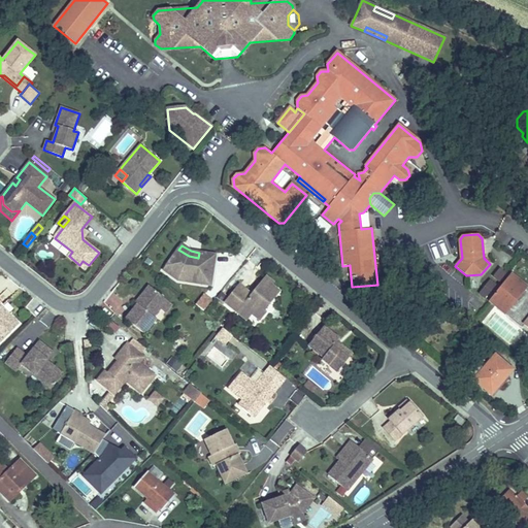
[(216,255),(199,253),(198,258),(189,256),(178,250),(167,266),(180,275),(189,276),(188,282),(211,286),(216,255)]
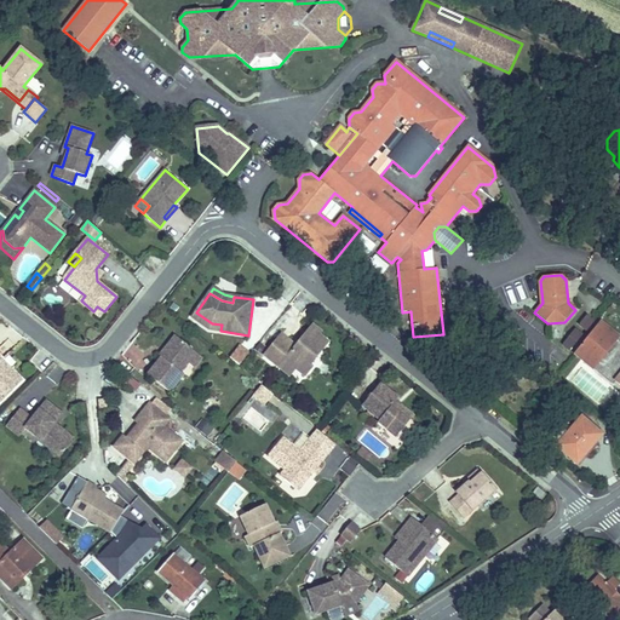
[(101,316),(104,311),(97,306),(93,311),(101,316)]
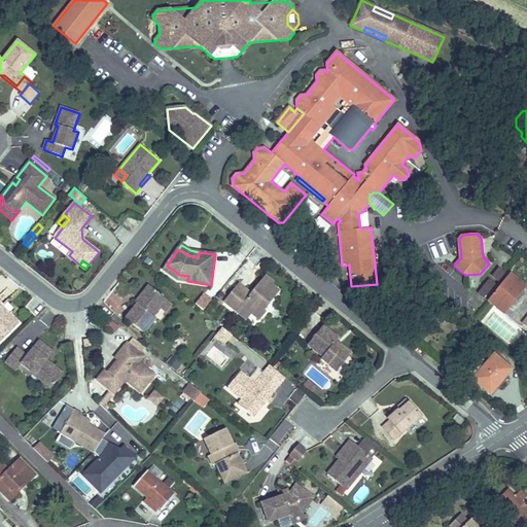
[(178,280),(187,281),(188,276),(180,275),(167,266),(164,270),(178,280)]
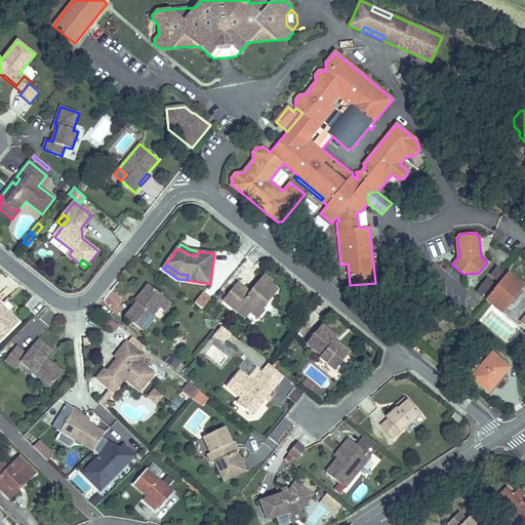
[(502,272),(496,267),(490,275),(496,280),(502,272)]
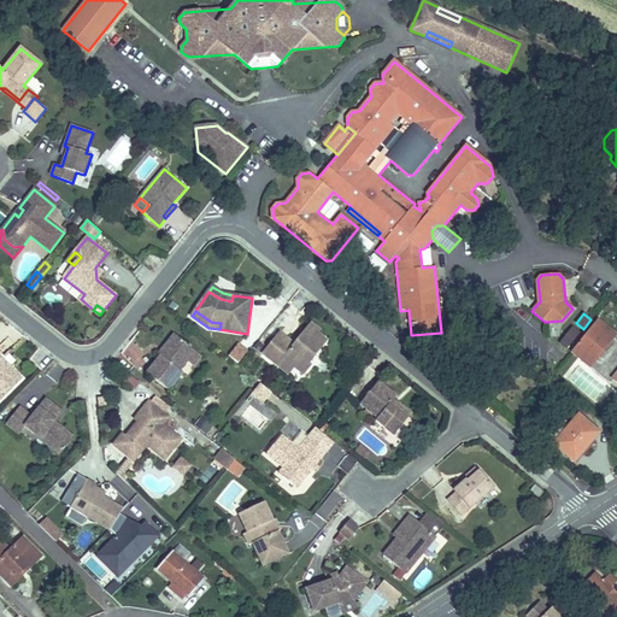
[(597,321),(571,351),(591,366),(616,335),(597,321)]
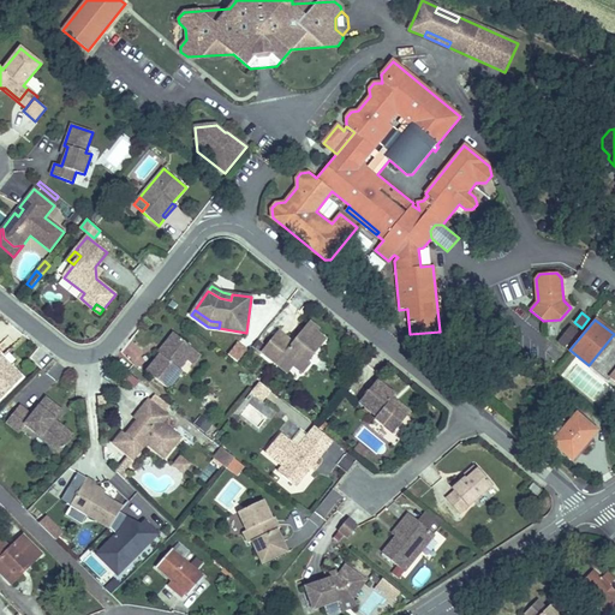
[(279,332),(262,353),(276,365),(282,358),(303,374),(310,364),(308,363),(326,340),(316,333),(318,329),(310,323),(293,344),(279,332)]
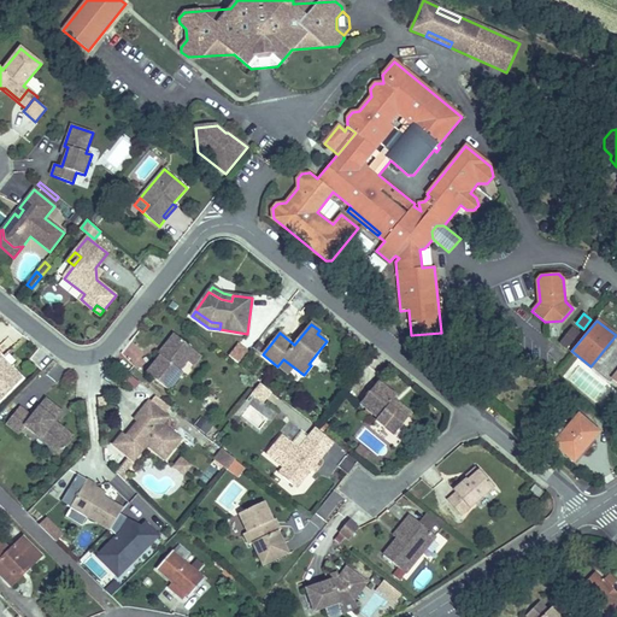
[(566,348),(579,333),(573,328),(560,344),(566,348)]
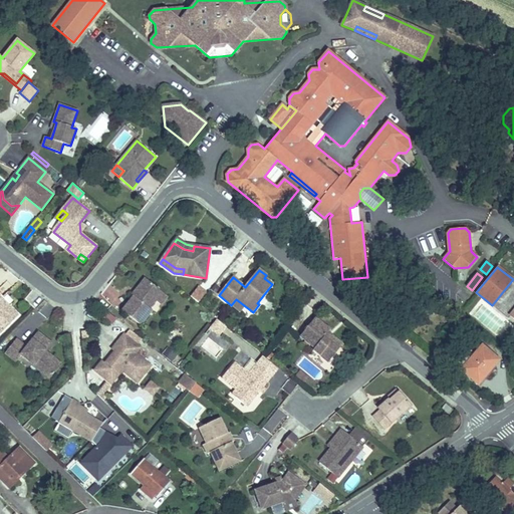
[(161,291),(145,278),(135,291),(139,294),(136,298),(134,296),(122,310),(141,325),(152,311),(150,309),(156,300),(154,299),(161,291)]
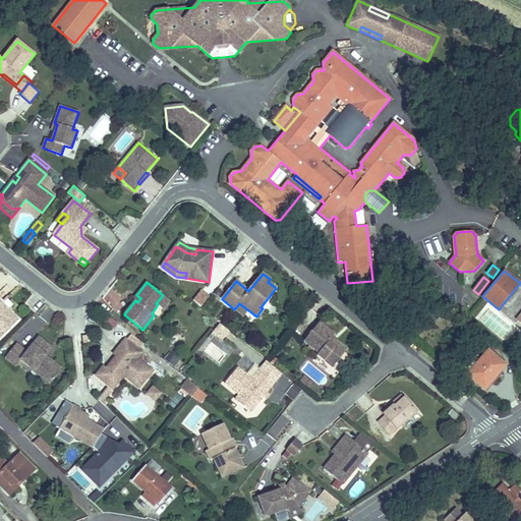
[(363,298),(373,286),(370,283),(365,290),(359,285),(354,291),(363,298)]
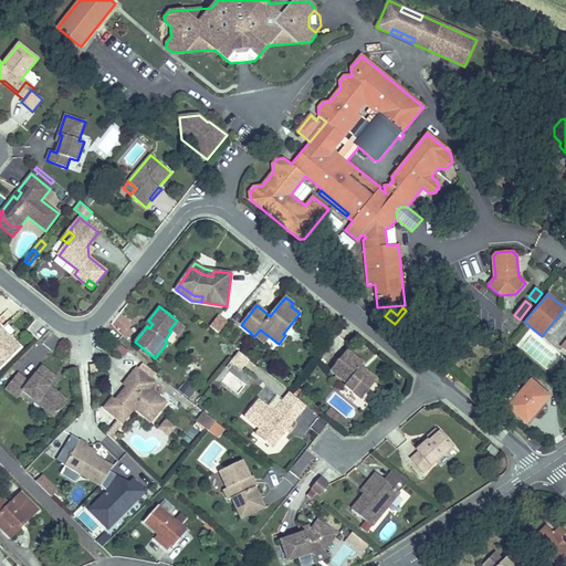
[(209,326),(218,334),(228,321),(218,314),(209,326)]
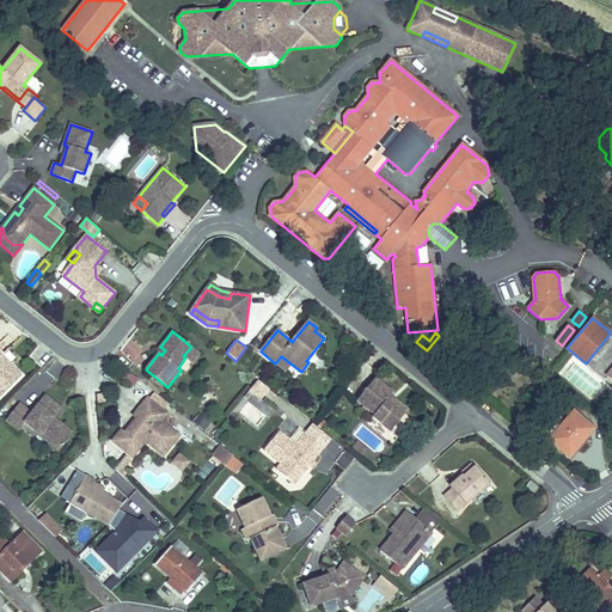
[(200,353),(191,347),(183,356),(185,357),(191,363),(200,353)]
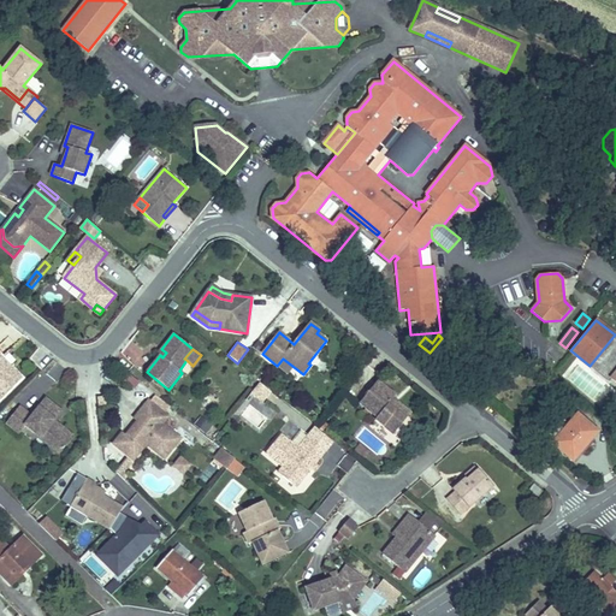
[(22,379),(0,356),(0,398),(1,400),(22,379)]
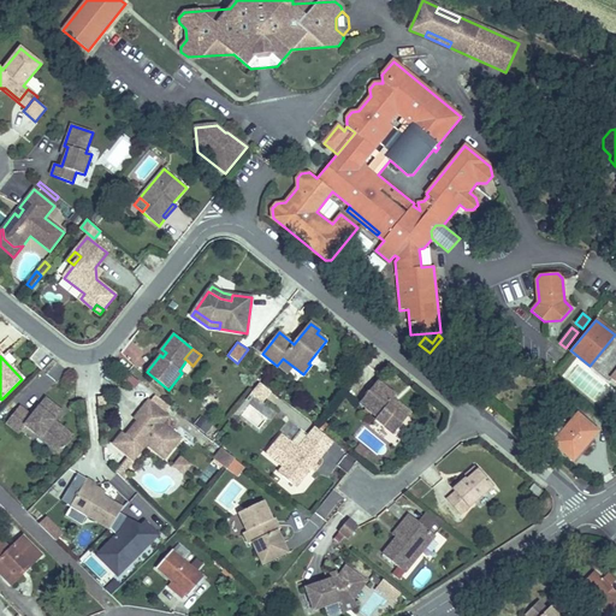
[(277,366),(286,373),(288,373),(294,367),(283,359),(277,366)]
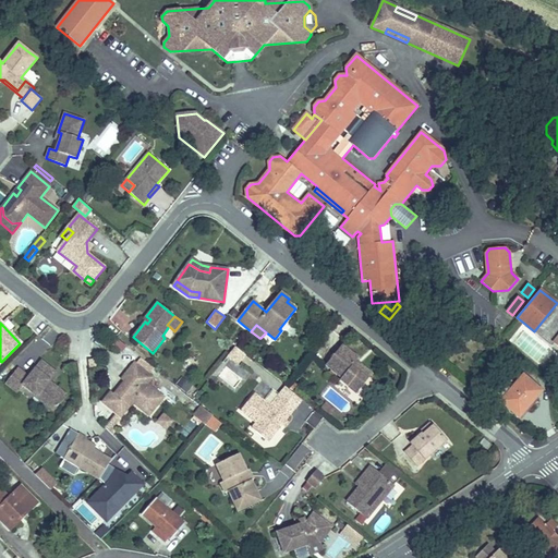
[(342,344),(326,365),(342,378),(340,380),(356,393),(373,374),(361,364),(359,366),(355,363),(359,359),(342,344)]
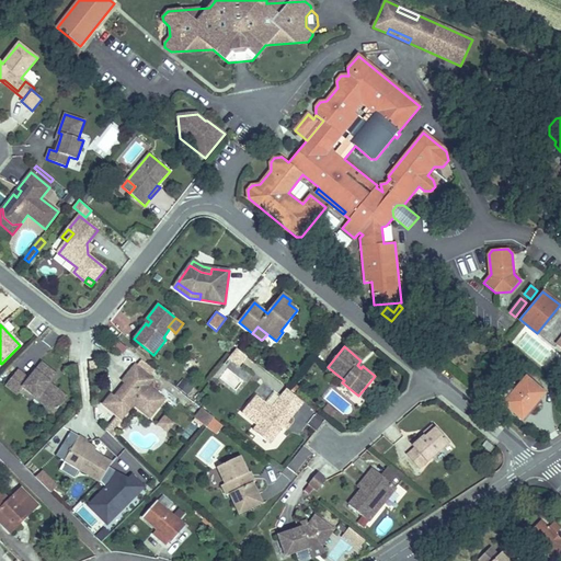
[(228,358),(239,367),(248,357),(237,348),(228,358)]
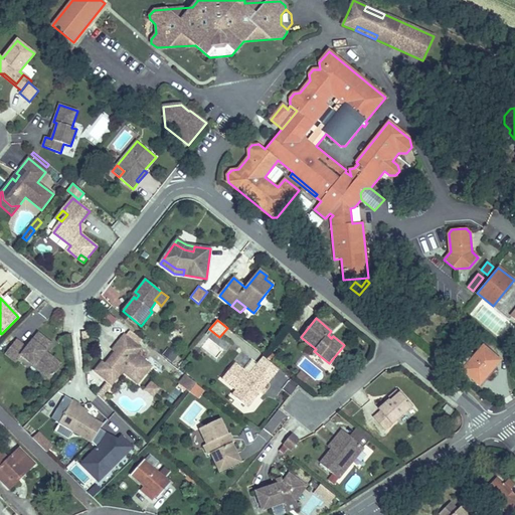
[(50,379),(58,369),(41,356),(51,344),(38,334),(27,348),(16,340),(5,354),(16,362),(21,356),(50,379)]
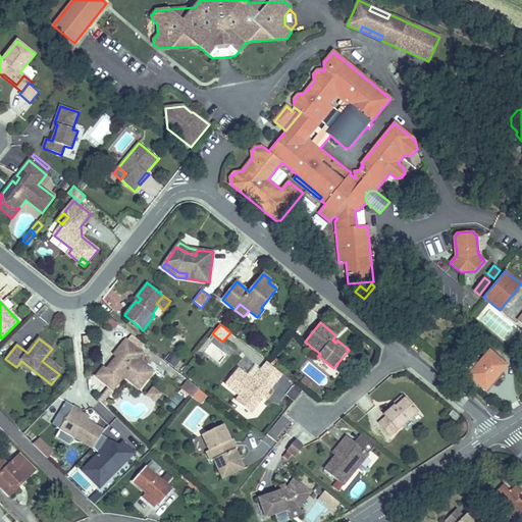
[(125,340),(114,355),(117,357),(106,370),(103,367),(96,376),(110,387),(115,380),(121,380),(124,376),(140,388),(153,372),(138,359),(135,357),(140,351),(125,340)]
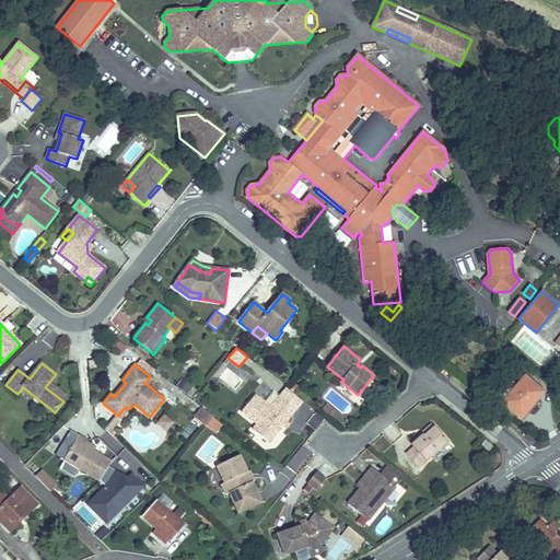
[(226,366),(218,377),(235,391),(243,381),(226,366)]
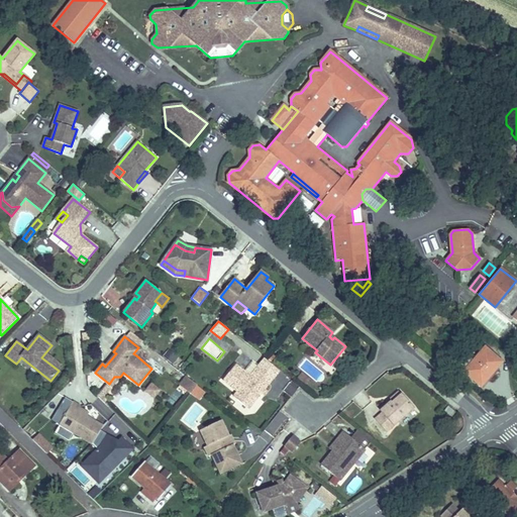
[(457,367),(481,387),(502,363),(485,348),(478,356),(472,350),(457,367)]
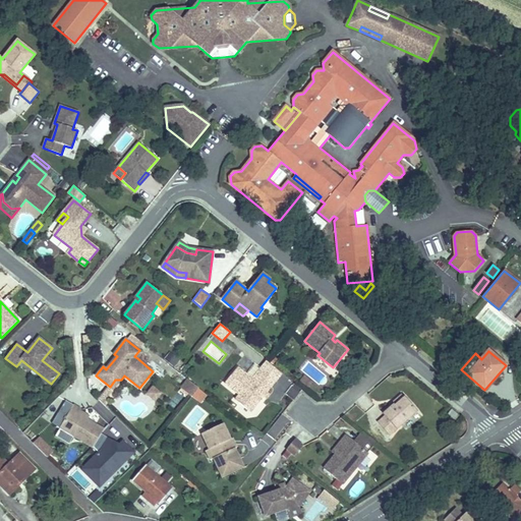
[(177,366),(181,356),(169,352),(165,362),(177,366)]
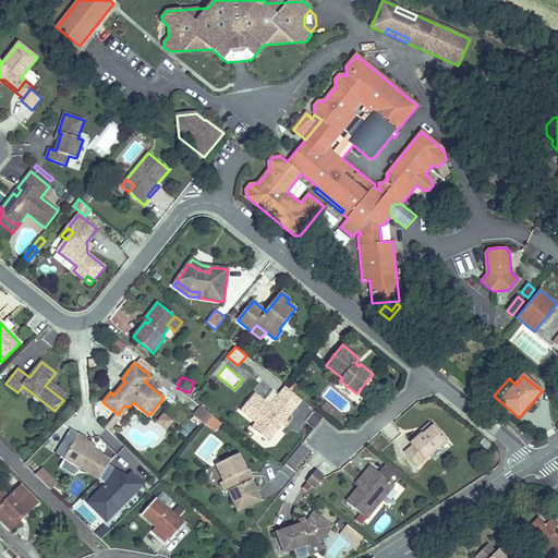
[(45,386),(63,400),(67,395),(49,381),(45,386)]
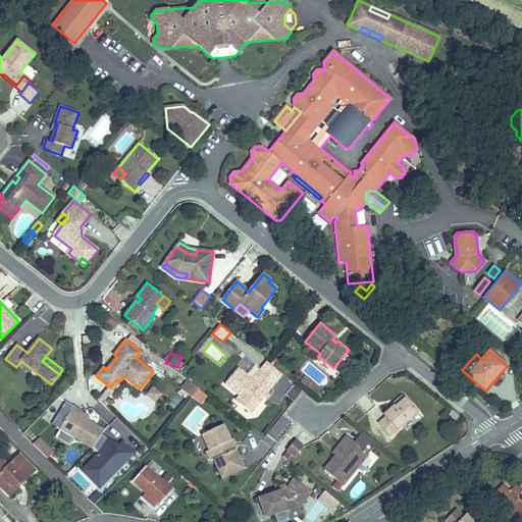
[(277,382),(282,375),(266,362),(261,369),(264,372),(277,382)]
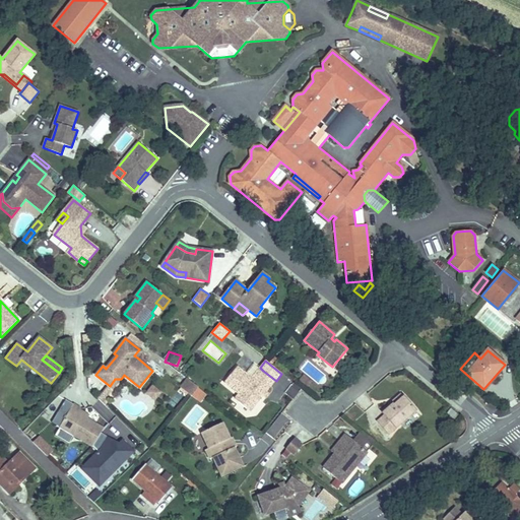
[(246,373),(248,375),(255,381),(263,371),(260,368),(255,363),(246,373)]
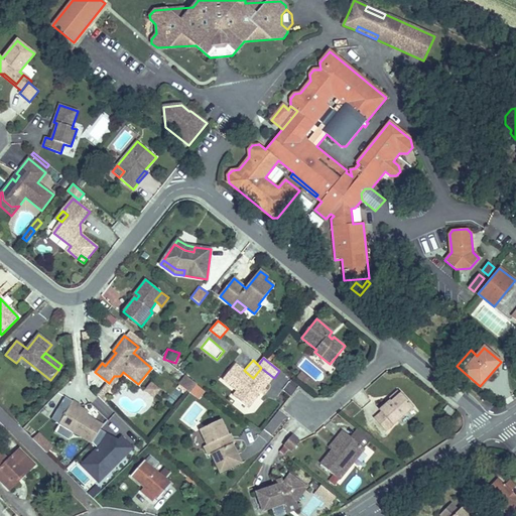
[(265,389),(274,378),(261,368),(253,378),(246,372),(244,370),(236,364),(223,380),(236,391),(233,395),(249,408),(261,393),(265,389)]
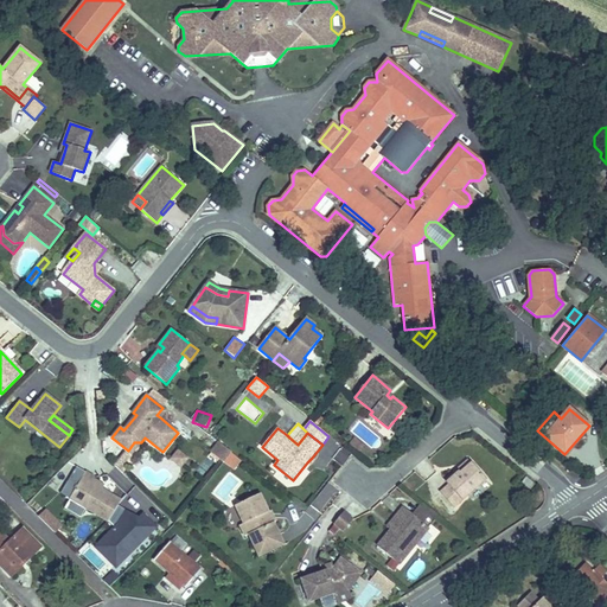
[(209,451),(232,471),(241,460),(218,440),(209,451)]
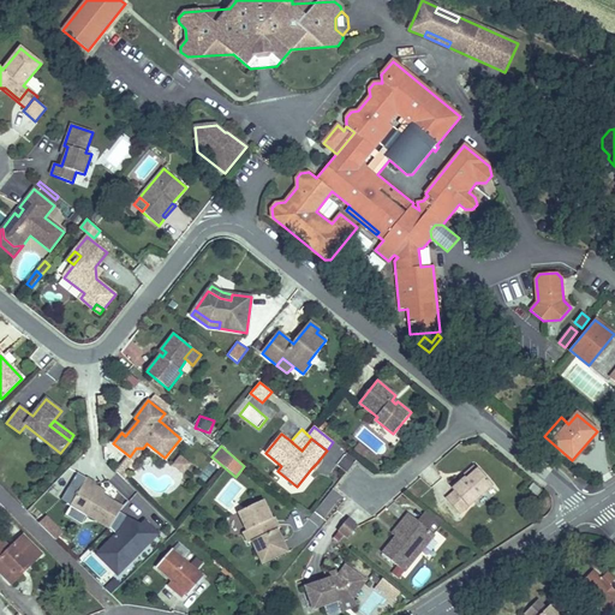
[(130,457),(133,459),(143,448),(136,448),(130,457)]
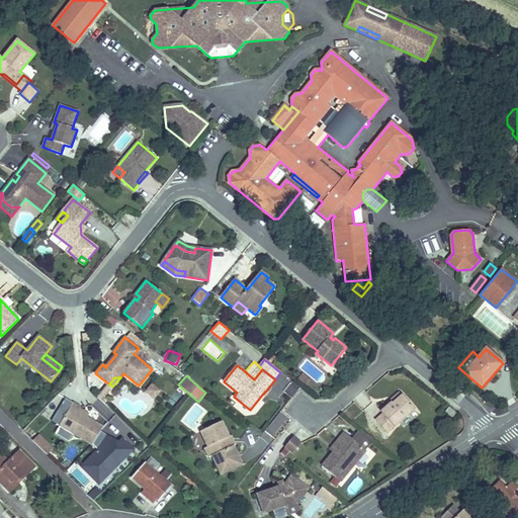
[(152,384),(146,392),(154,399),(160,392),(152,384)]
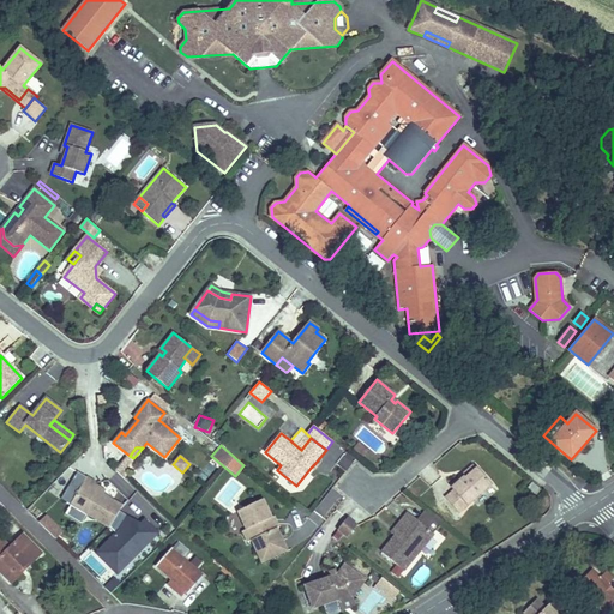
[(127,457),(115,471),(124,480),(128,475),(122,470),(131,461),(127,457)]
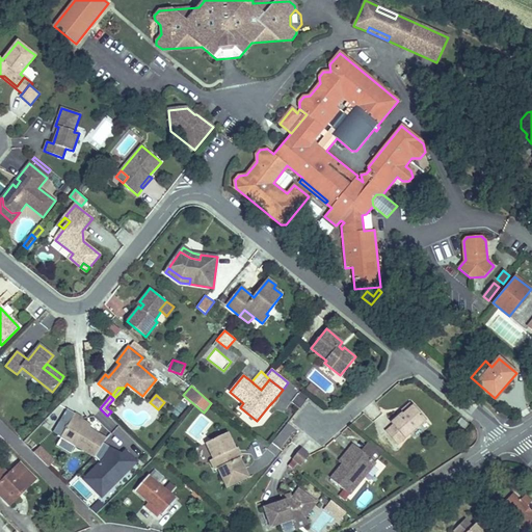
[(410,402),(400,411),(402,414),(413,405),(410,402)]
